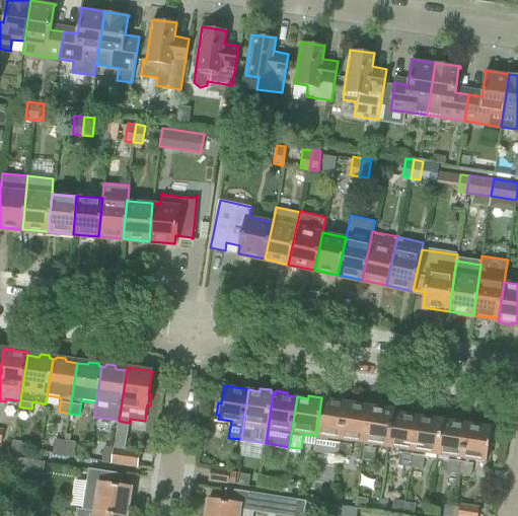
[(313,451),(338,454),(346,401),(321,397),(316,436),(313,451)]
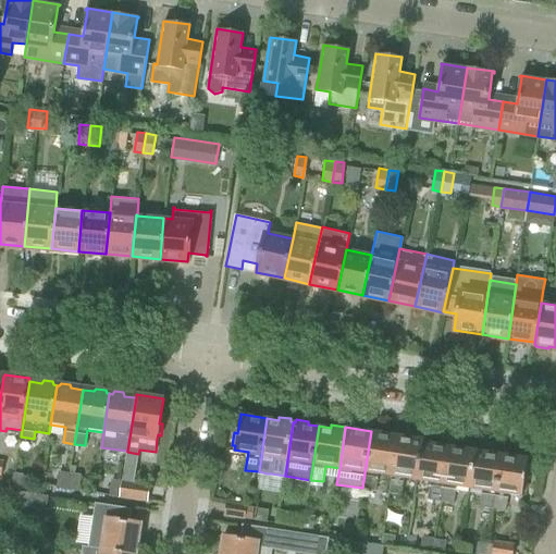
[(371,431),(362,488),(374,490),(377,474),(379,475),(391,476),(392,476),(398,435),(371,431)]
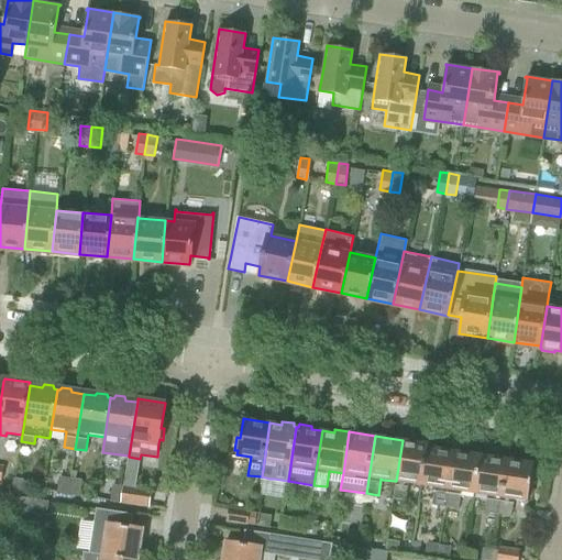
[(409,483),(422,485),(429,443),(403,440),(396,481),(394,497),(406,500),(409,483)]
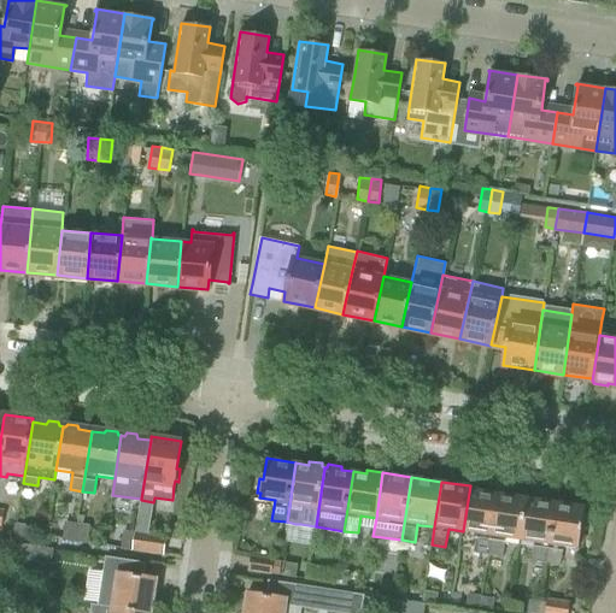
[(474,550),(490,553),(498,494),(485,491),(486,488),(470,485),(463,531),(476,534),(474,550)]
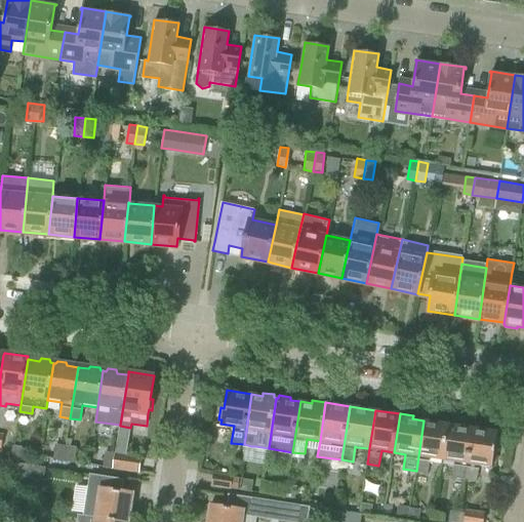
[(430,457),(443,459),(448,425),(445,424),(446,420),(435,419),(434,423),(424,420),(416,471),(428,473),(430,457)]
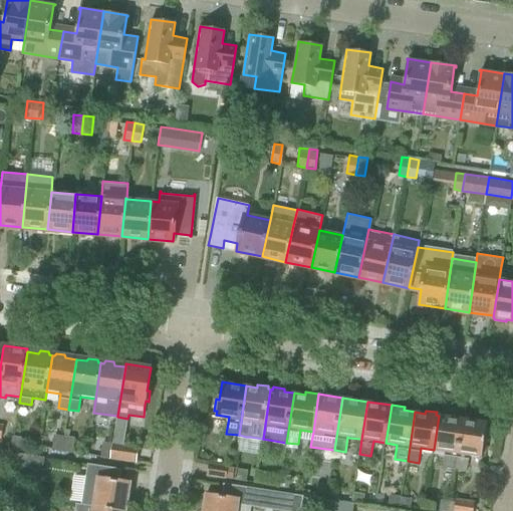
[(443,467),(456,469),(463,419),(452,418),(452,415),(441,413),(441,416),(439,416),(434,450),(445,452),(443,467)]
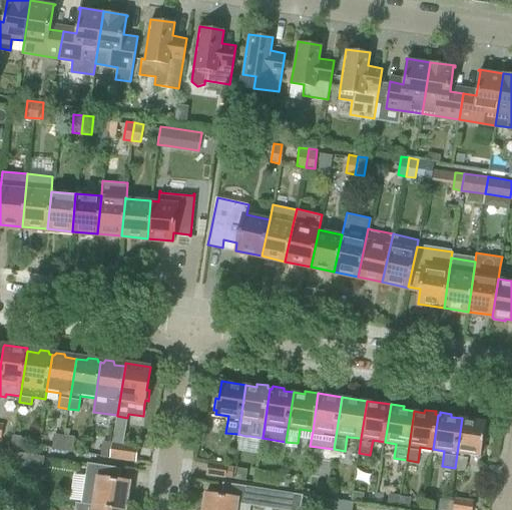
[(462,418),(455,468),(466,469),(468,454),(481,455),(482,451),(485,452),(486,441),(483,440),(486,422),(462,418)]
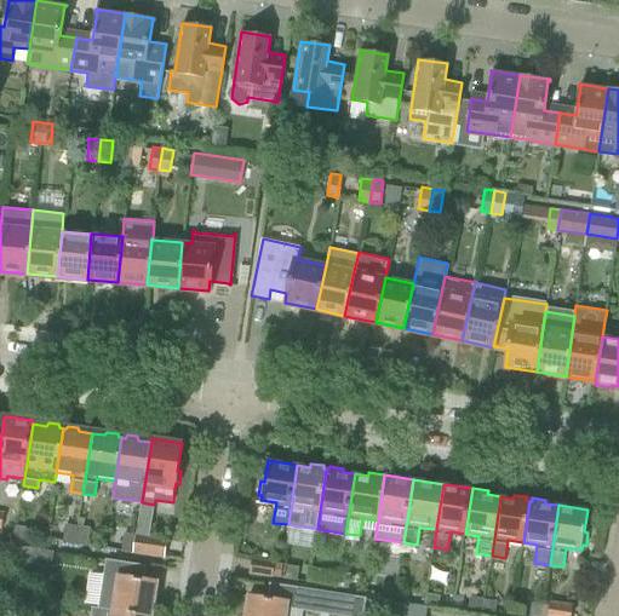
[(66,523),(63,541),(75,542),(78,524),(66,523)]
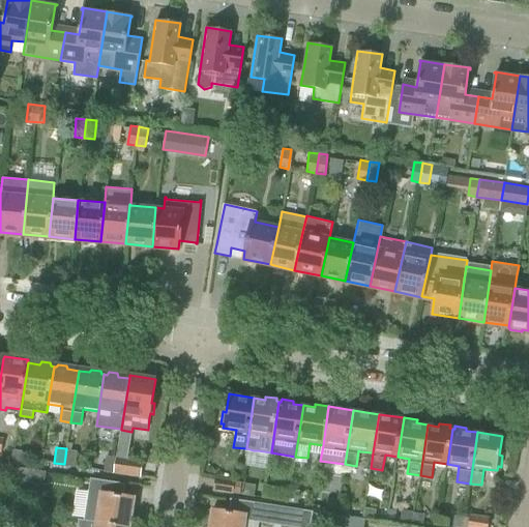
[(66,448),(64,464),(75,466),(77,450),(66,448)]
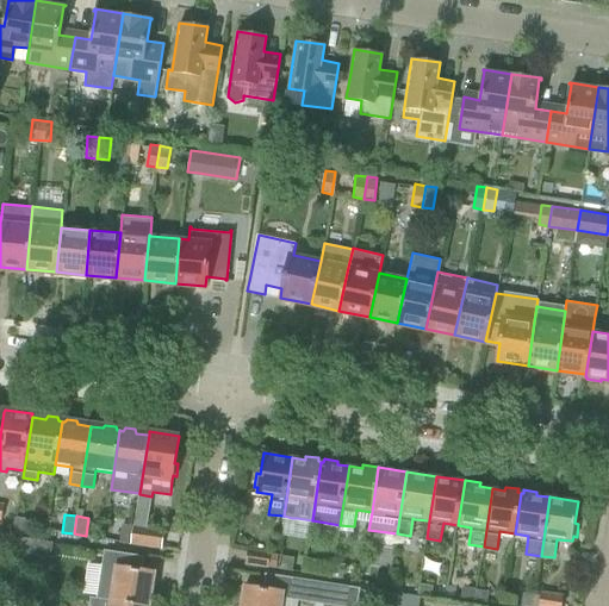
[(119,539),(132,542),(135,524),(122,523),(119,539)]
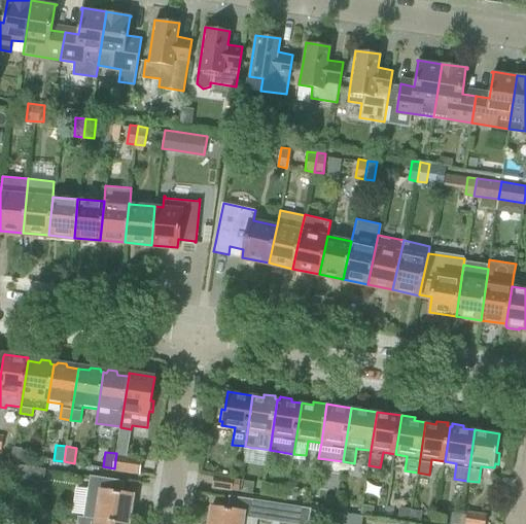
[(116,453),(114,468),(139,473),(141,457),(116,453)]
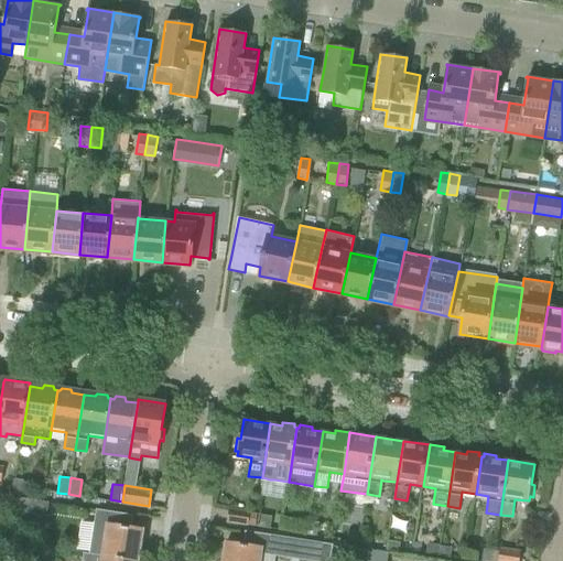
[(0,491),(0,507),(12,509),(14,493),(0,491)]
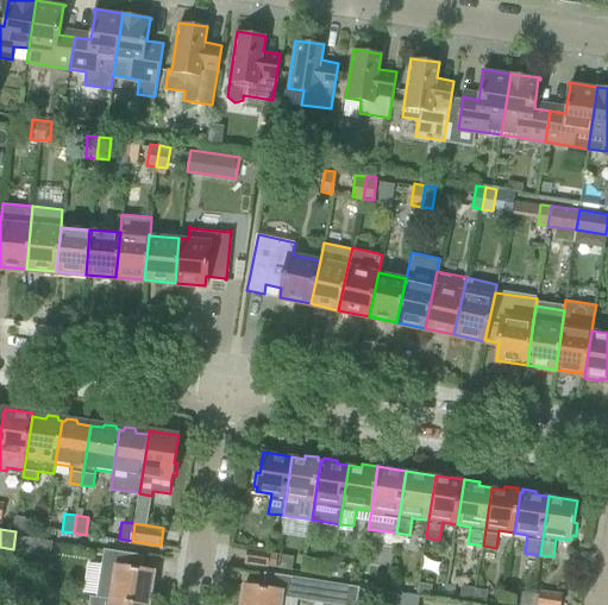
[(22,535),(19,552),(50,556),(52,540),(22,535)]
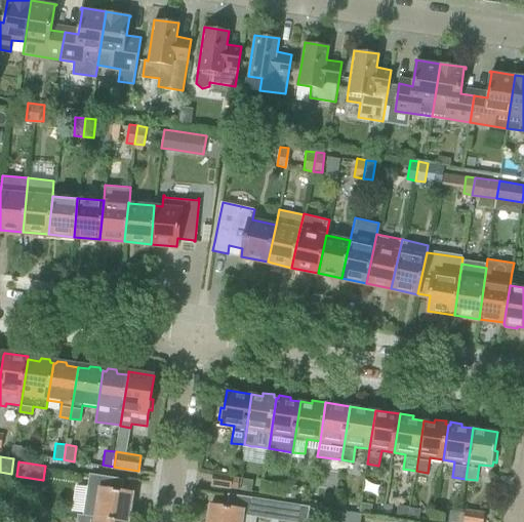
[(211,483),(231,486),(233,475),(212,472),(211,483)]
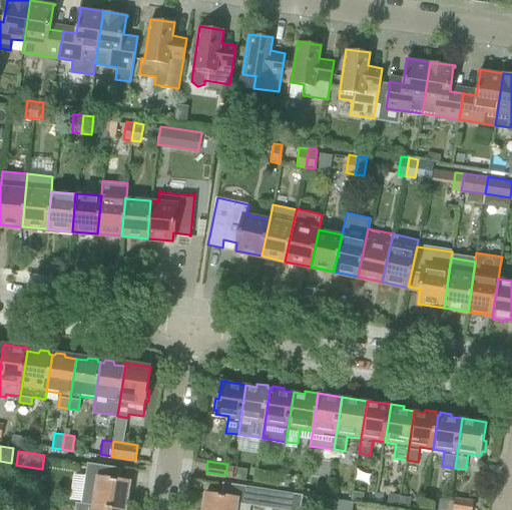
[(81,502),(93,504),(125,509),(129,482),(118,480),(119,468),(87,463),(81,502)]
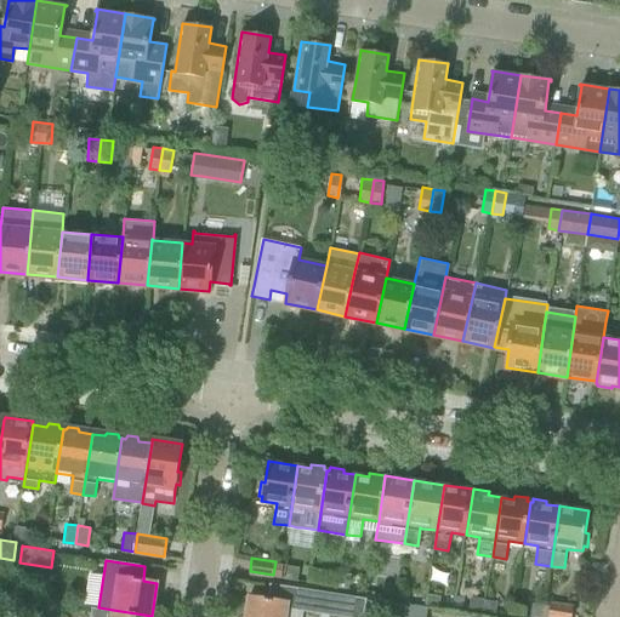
[(276,561),(273,575),(297,578),(300,565),(276,561)]
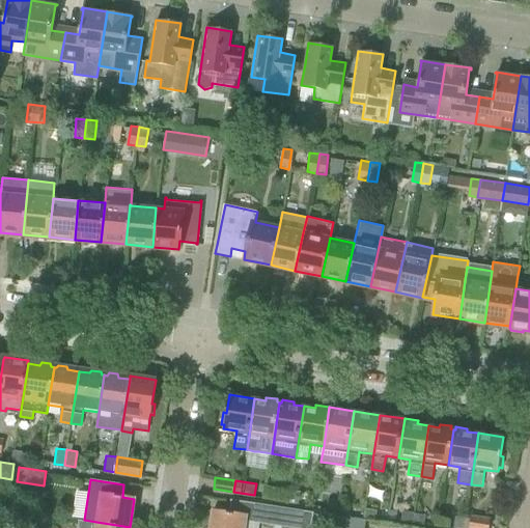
[(291,487),(289,500),(298,501),(300,489),(291,487)]
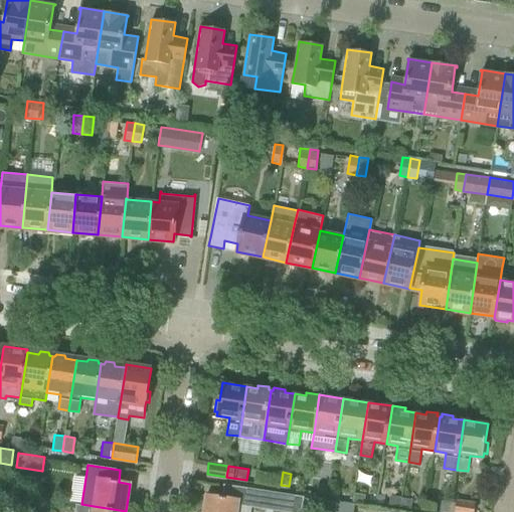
[(14,479),(12,493),(24,495),(26,481),(14,479)]
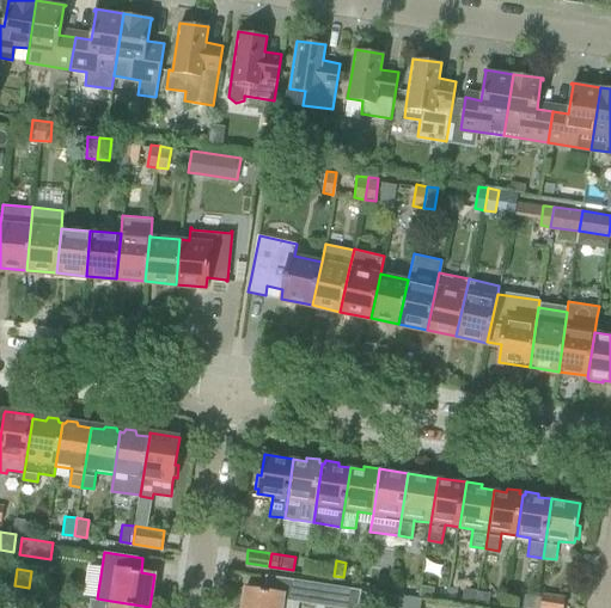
[(378,573),(377,584),(391,587),(392,575),(378,573)]
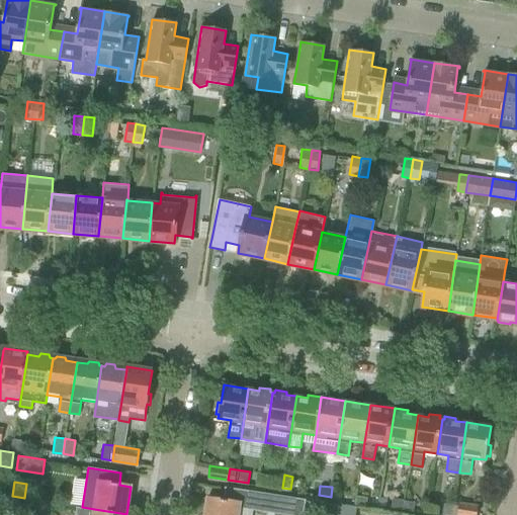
[(207,498),(204,514),(238,514),(240,506),(297,514),(303,514),(306,499),(227,488),(225,500),(207,498)]
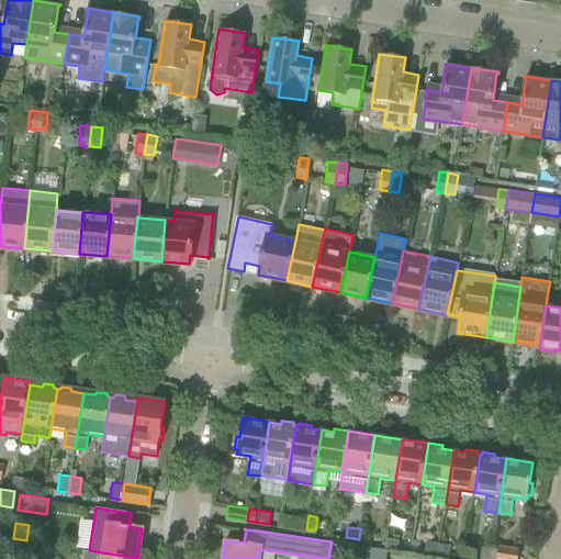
[(386,537),(384,547),(397,549),(400,539),(386,537)]
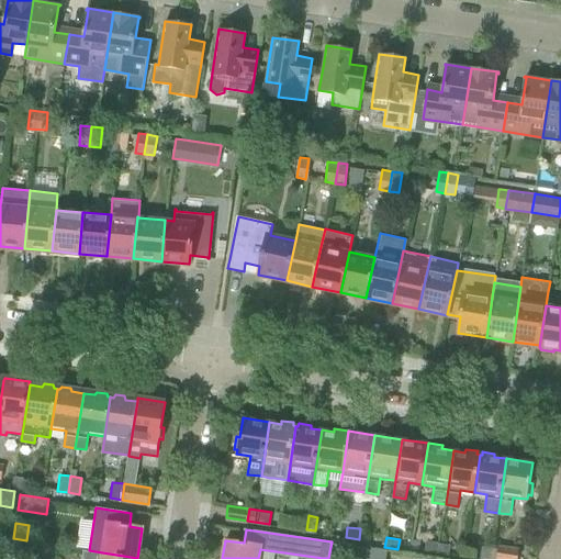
[(13,538),(10,554),(24,556),(26,540),(13,538)]
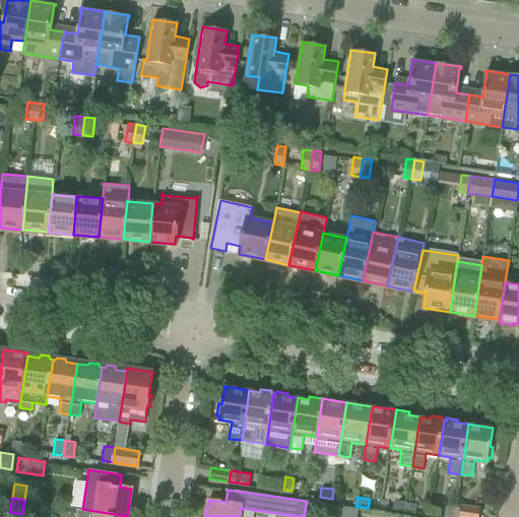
[(395,500),(393,509),(405,511),(406,502),(395,500)]
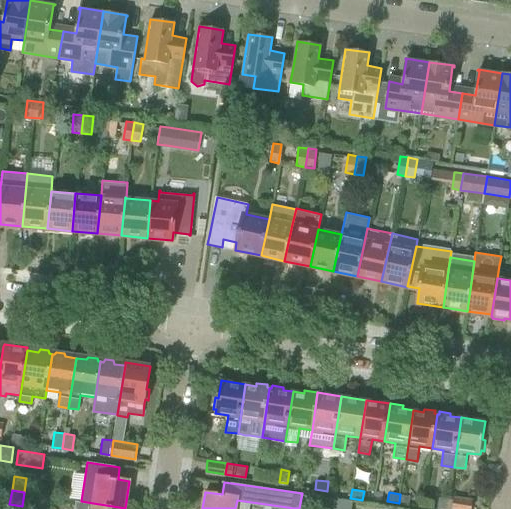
[(400,494),(399,503),(410,504),(411,495),(400,494)]
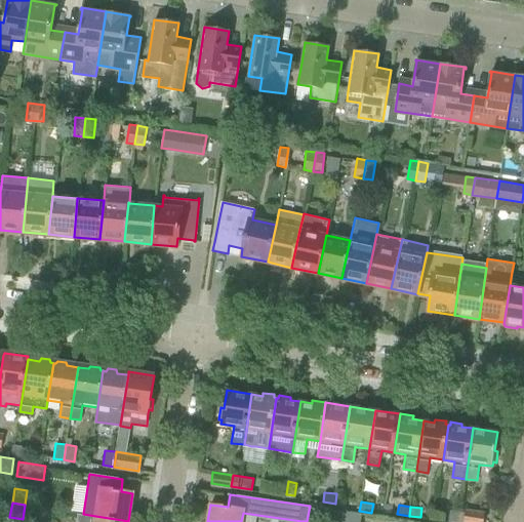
[(335,509),(332,521),(359,521),(361,513),(335,509)]
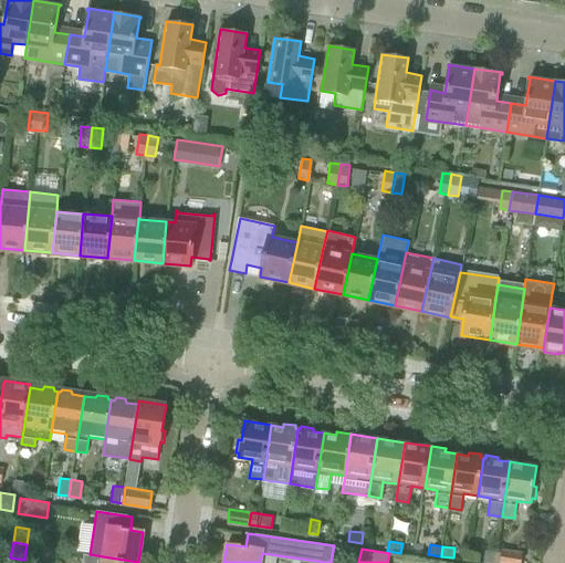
[(500,552),(498,562),(521,562),(522,555),(523,552),(501,549),(500,552)]
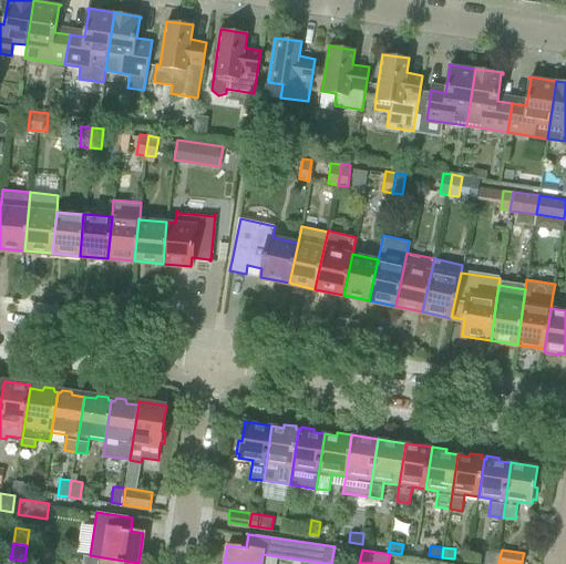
[(485,562),(496,563),(498,563),(501,552),(486,551),(485,562)]
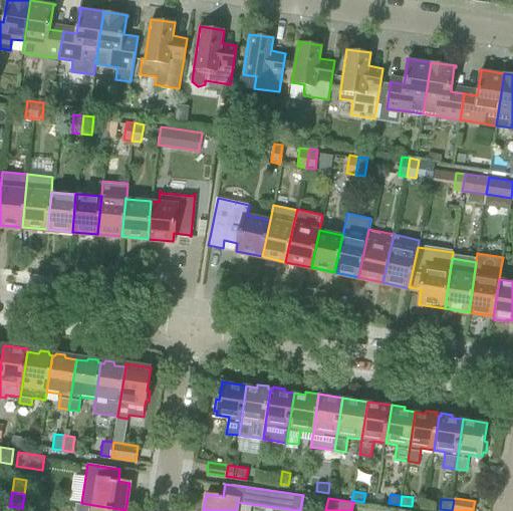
[(76,510),(125,510),(93,505),(81,503),(77,502),(76,510)]
